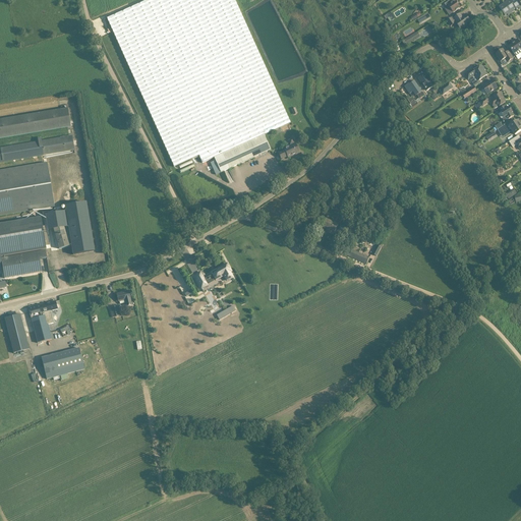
[(253,42),(240,13),(234,0),(147,0),(111,16),(107,18),(167,151),(174,167),(178,165),(198,156),(203,163),(214,158),(221,173),(224,171),(228,169),(252,159),(269,151),(271,151),(269,146),(264,135),(266,134),(290,123),(287,116),(253,42)]
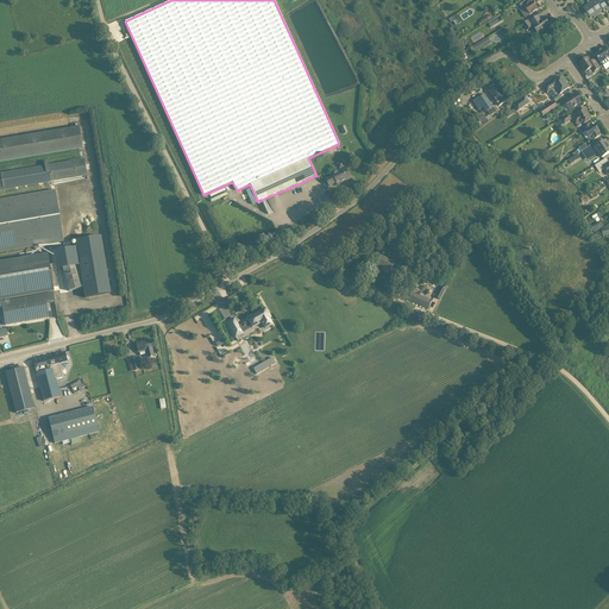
[(520,5),(522,8),(525,6),(531,16),(539,10),(533,0),(529,4),(527,0),(520,5)]
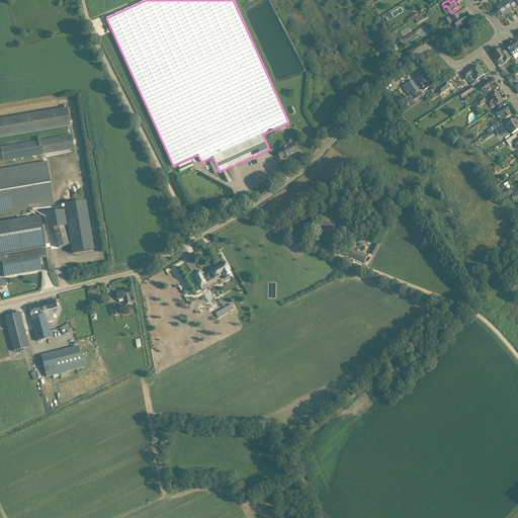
[(506,0),(502,3),(509,13),(512,11),(511,10),(513,8),(508,1),(507,0),(506,0)]
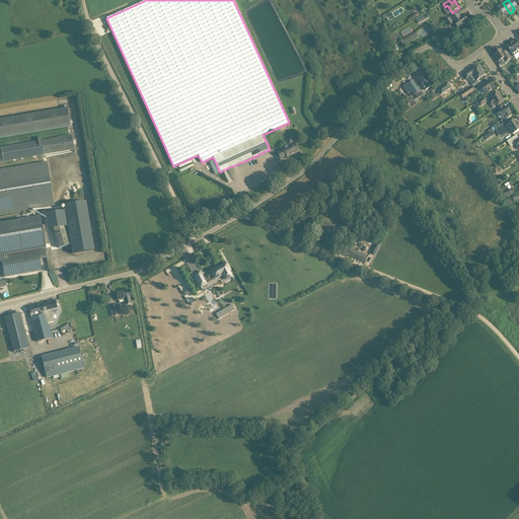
[(509,0),(509,1),(514,8),(515,9),(517,8),(518,9),(518,8),(518,3),(517,1),(516,0),(509,0)]
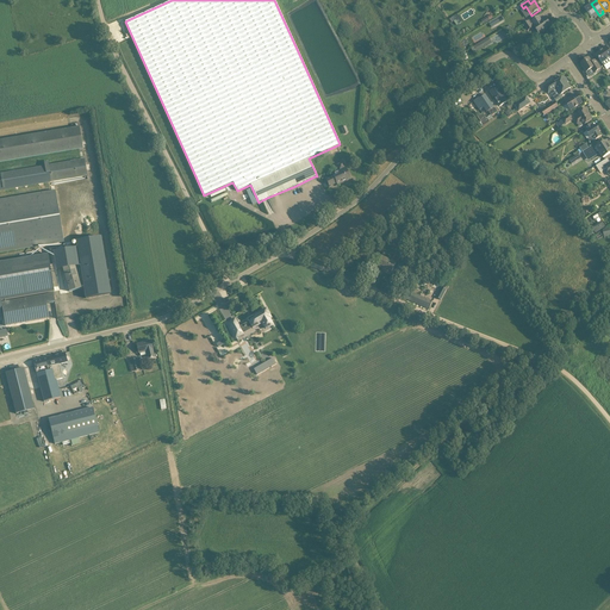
[(599,16),(591,4),(585,8),(591,18),(595,17),(596,18),(599,16)]
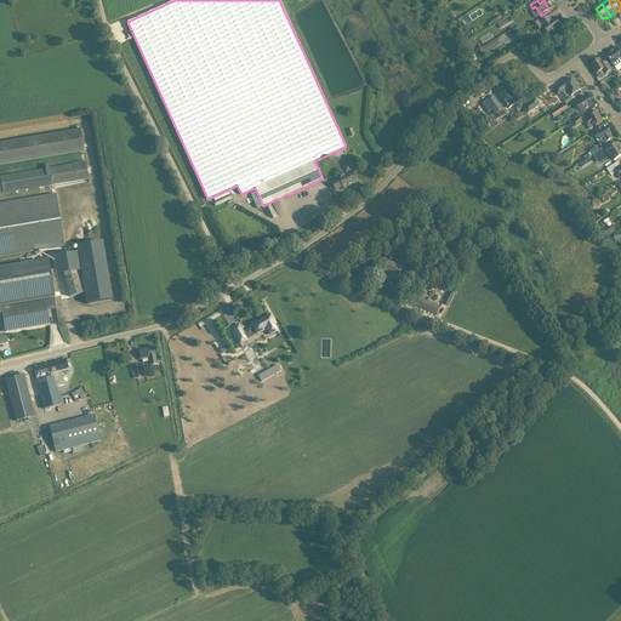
[(558,30),(557,29),(560,26),(556,18),(552,21),(548,17),(545,20),(543,18),(533,26),(537,33),(543,29),(542,28),(542,27),(548,35),(552,33),(553,34),(558,30)]
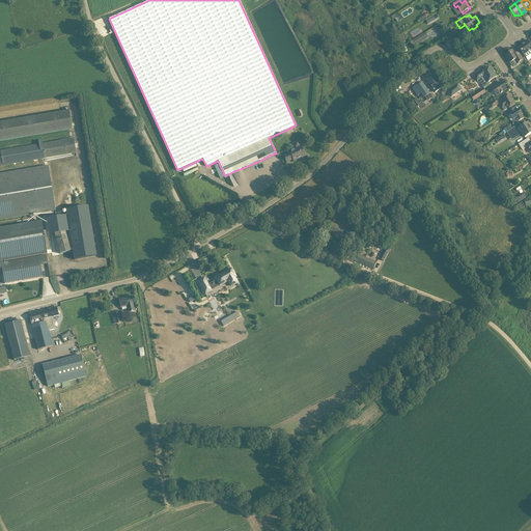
[(415,46),(422,42),(419,37),(413,42),(415,46)]
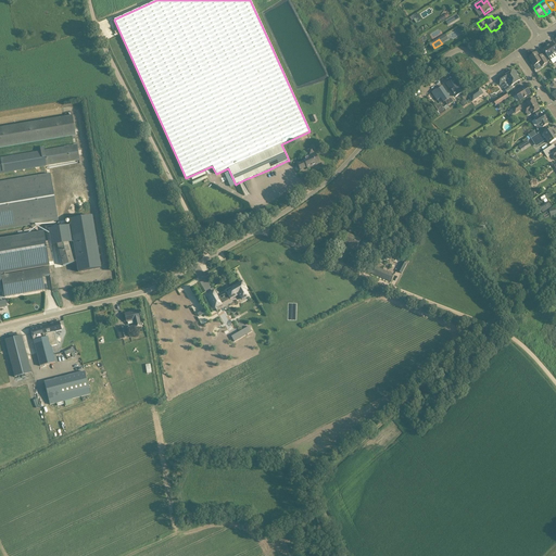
[(555,55),(555,46),(555,47),(552,42),(546,46),(547,48),(543,50),(551,60),(555,55)]
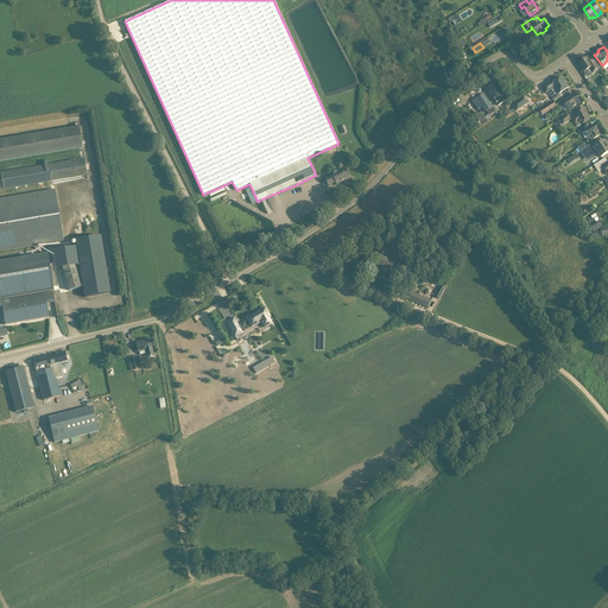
[(589,76),(600,69),(594,59),(590,63),(587,58),(578,63),(580,64),(578,65),(581,68),(582,67),(587,75),(589,76)]
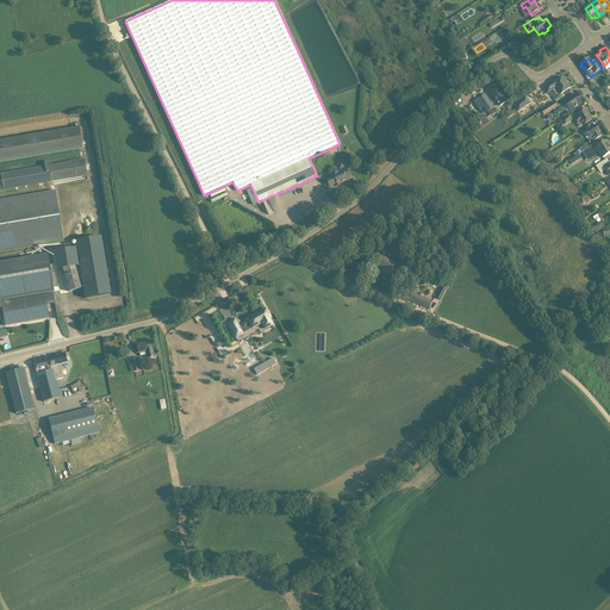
[(555,80),(551,83),(545,87),(548,94),(555,89),(559,95),(571,88),(567,83),(568,82),(566,78),(565,79),(564,78),(556,82),(555,80)]
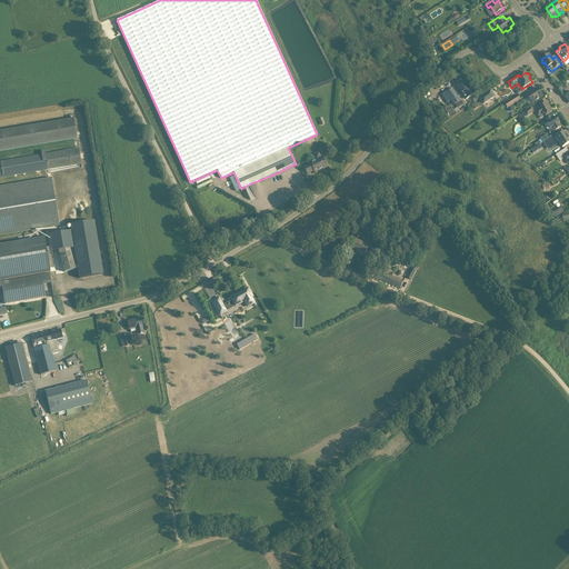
[(466,96),(473,91),(466,80),(459,85),(466,96)]
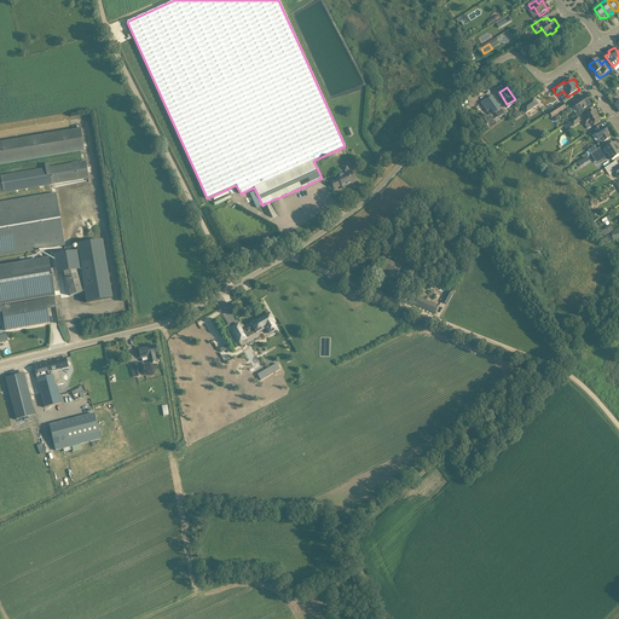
[(612,94),(608,97),(615,108),(617,106),(618,111),(618,97),(618,96),(614,98),(612,94)]
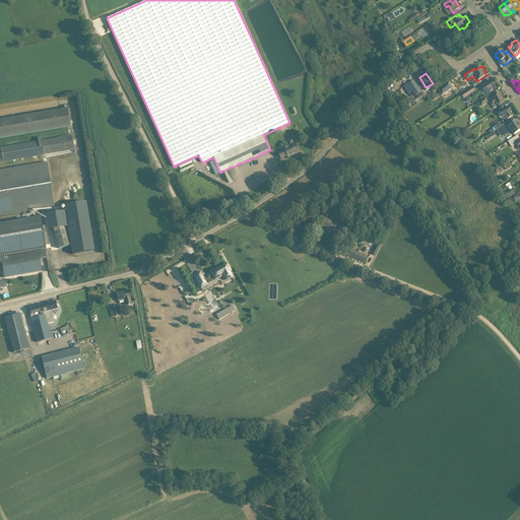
[(481,86),(486,94),(497,88),(492,80),(485,84),(485,83),(481,86)]
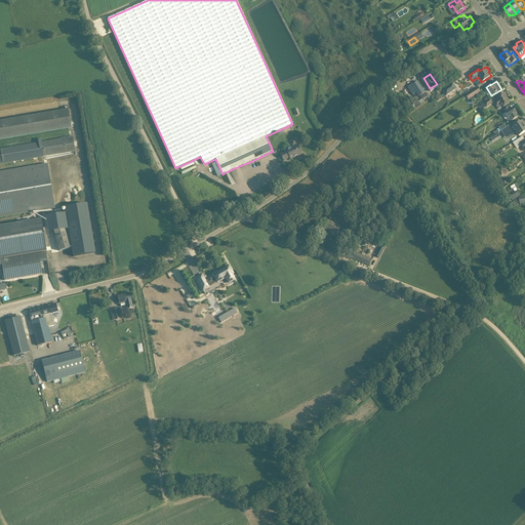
[(426,94),(418,83),(412,87),(419,98),(426,94)]
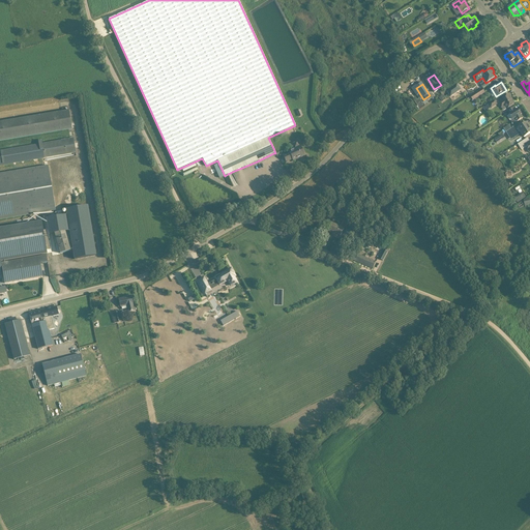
[(450,97),(462,89),(458,84),(446,91),(450,97)]
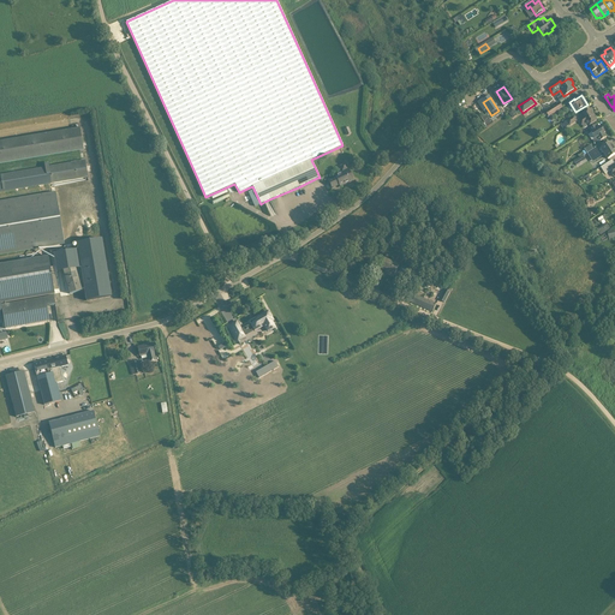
[(549,117),(563,108),(560,102),(545,112),(547,114),(549,117)]
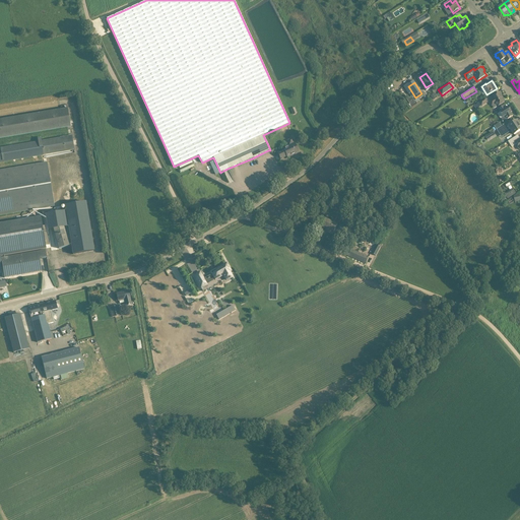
[(500,109),(502,108),(500,105),(505,103),(502,99),(503,99),(500,92),(491,98),(493,100),(490,102),(493,106),(496,104),(498,107),(500,109)]
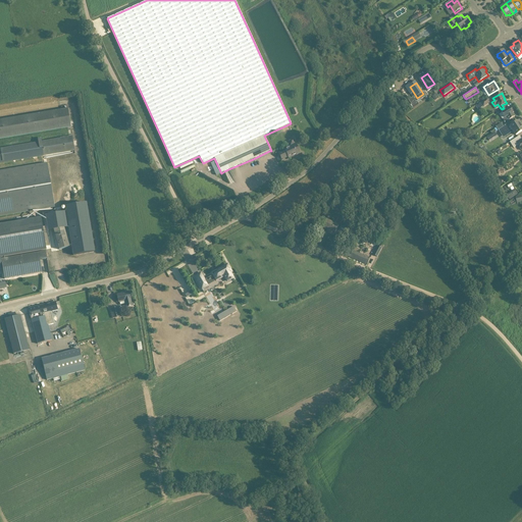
[(416,101),(413,97),(409,100),(412,105),(409,107),(411,110),(422,102),(420,99),(416,101)]
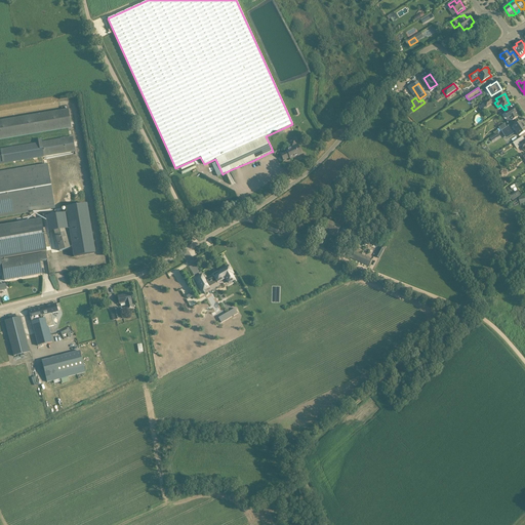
[(509,107),(507,109),(505,110),(502,111),(509,119),(510,118),(512,121),(518,117),(516,114),(517,113),(514,108),(511,110),(509,107)]
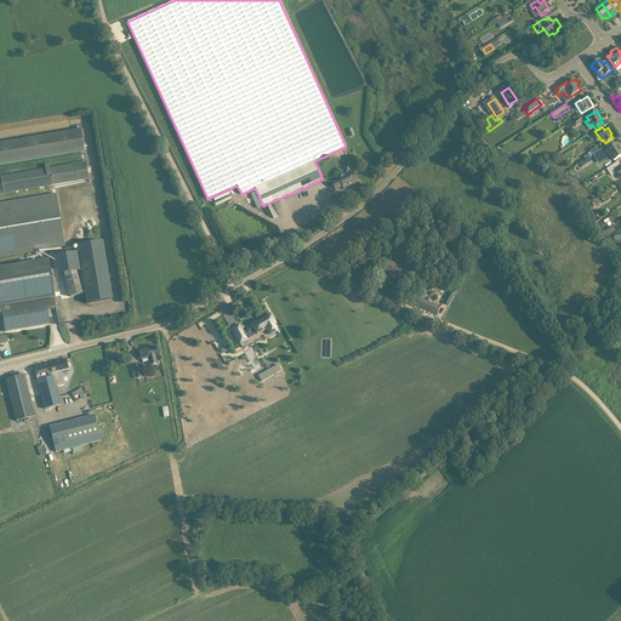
[(0,193),(89,178),(86,163),(0,177),(0,164),(84,151),(81,130),(72,132),(0,143),(0,193)]
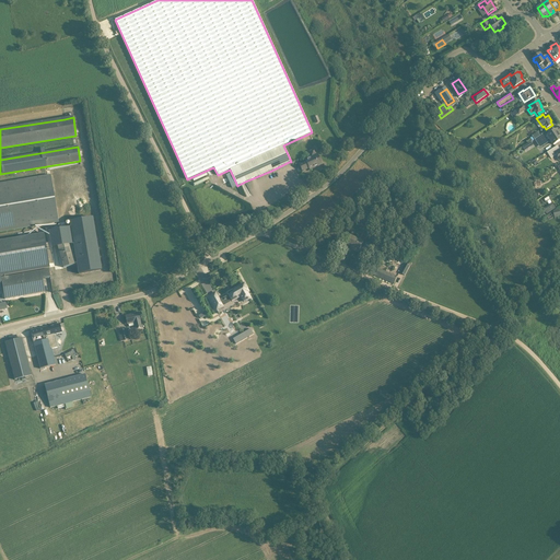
[(555,131),(552,128),(544,133),(540,136),(538,137),(544,144),(550,140),(553,146),(559,142),(559,140),(559,133),(557,130),(555,131)]
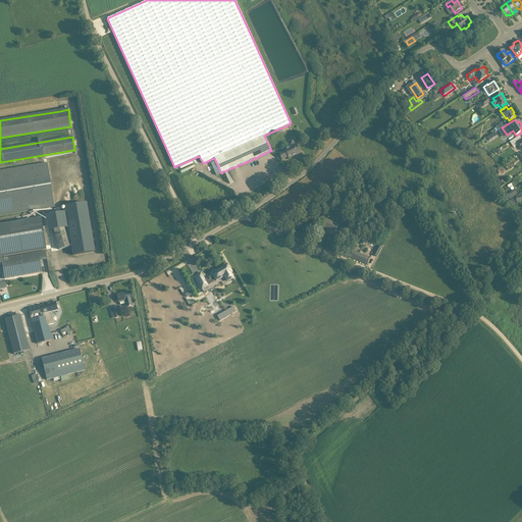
[(498,136),(496,133),(487,138),(489,141),(498,136)]
